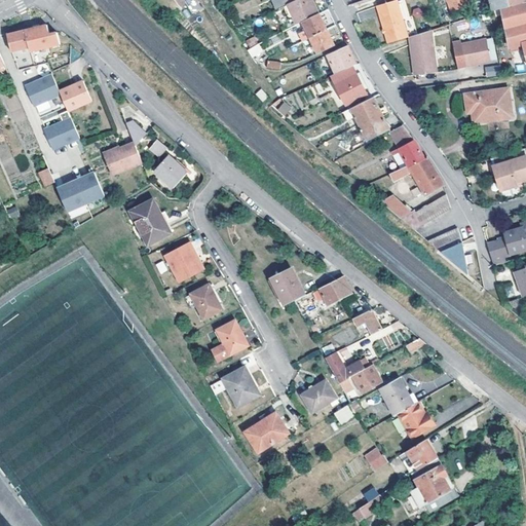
[(293,0),(289,3),(286,4),(297,26),(302,23),(303,23),(318,14),(311,0),(293,0)]
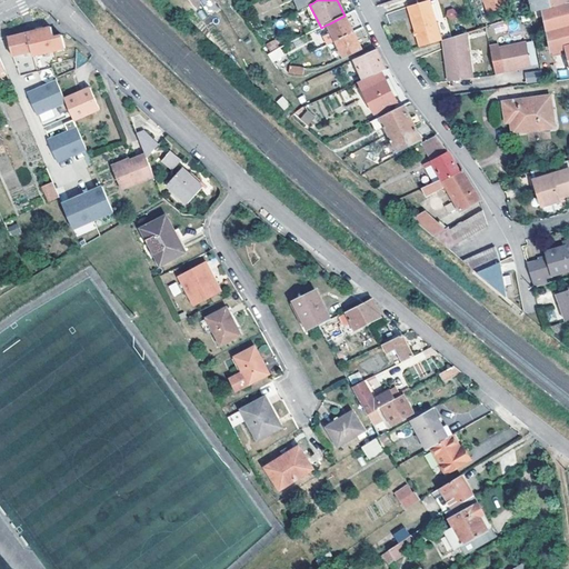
[(427,0),(426,0),(405,7),(419,47),(441,39),(427,0)]
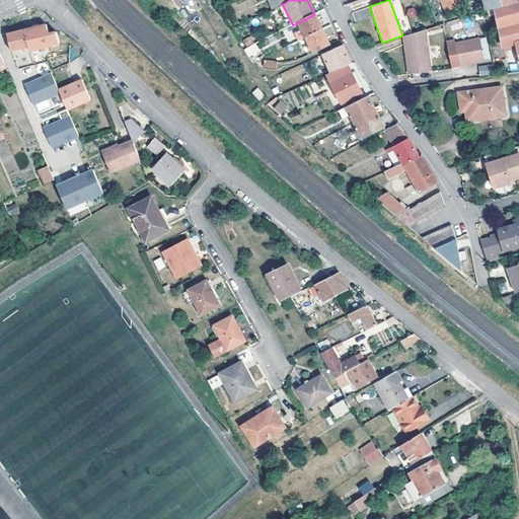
[(462,0),(439,0),(443,10),(463,3),(462,0)]
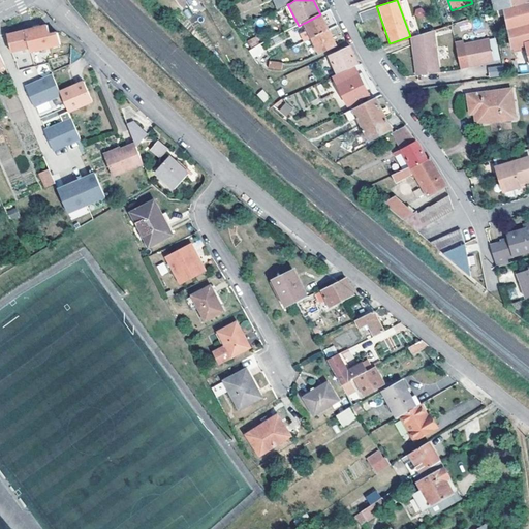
[(528,0),(492,0),(495,9),(502,7),(528,0)]
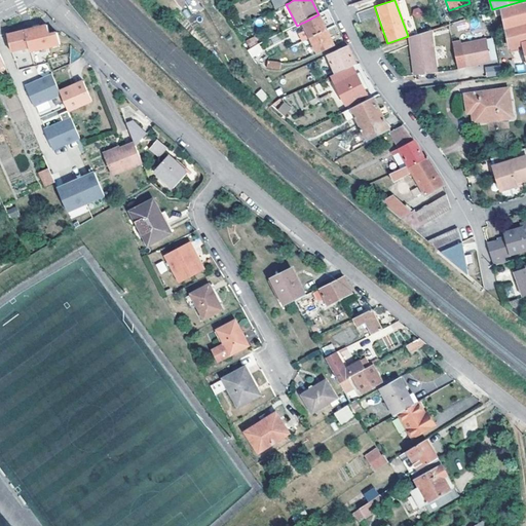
[(525,0),(499,7),(508,46),(525,41),(525,0)]
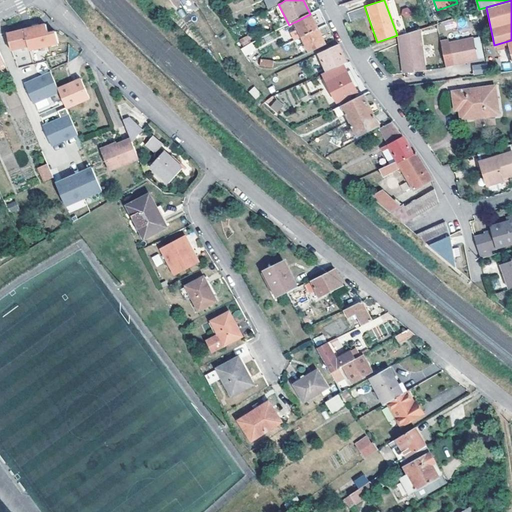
[(409,7),(401,10),(404,18),(412,15),(409,7)]
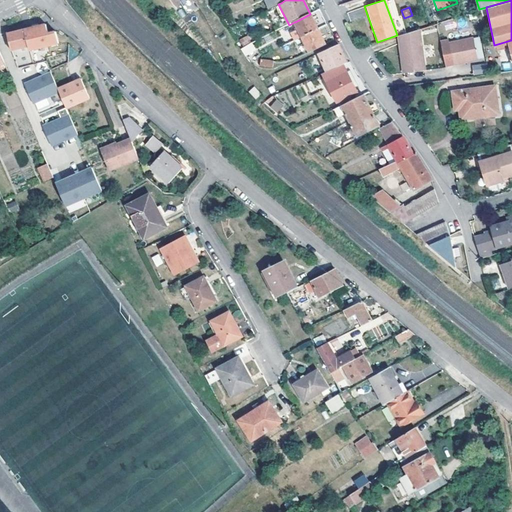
[(301,36),(317,28),(310,14),(295,22),(301,36)]
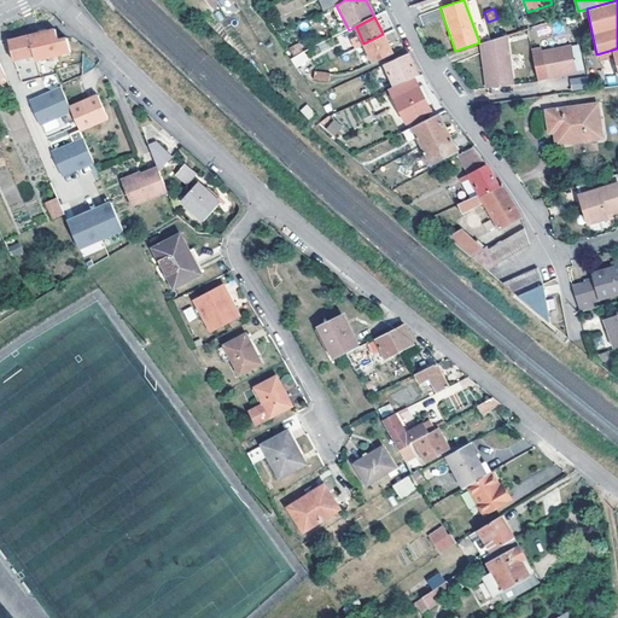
[(538,36),(549,33),(546,23),(535,27),(538,36)]
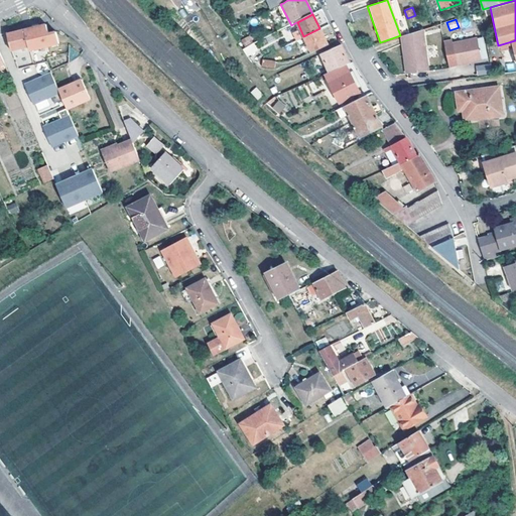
[(39,26),(35,27),(40,47),(59,43),(56,32),(49,33),(47,24),(39,26)]
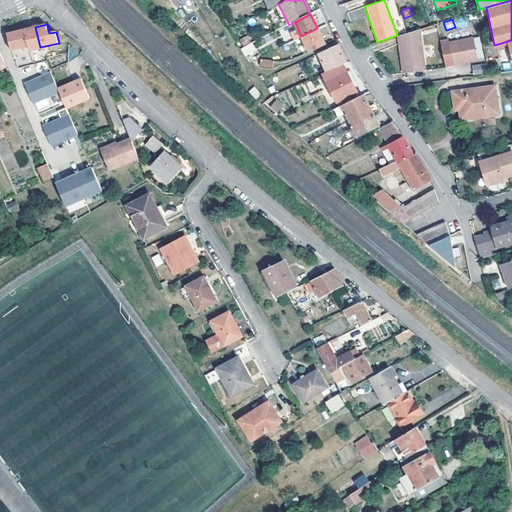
[(35,27),(25,30),(29,46),(30,50),(40,47),(35,27)]
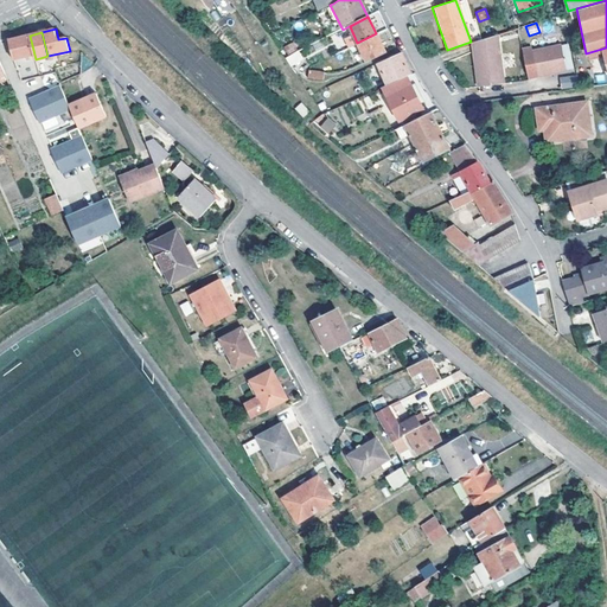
[(365,58),(384,50),(376,33),(357,43),(365,58)]
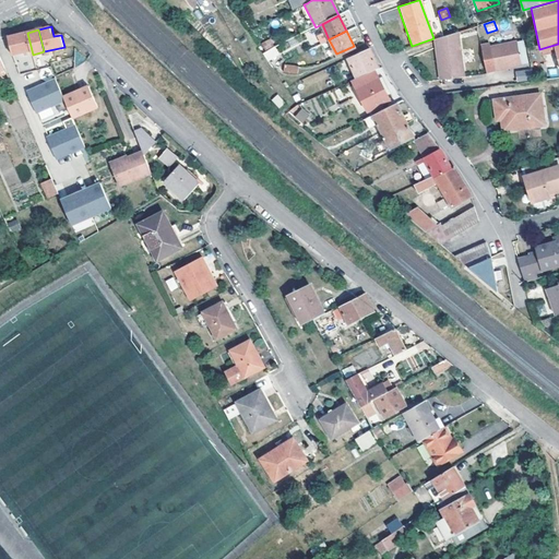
[(11,43),(13,55),(32,50),(27,33),(18,35),(10,37),(11,43)]
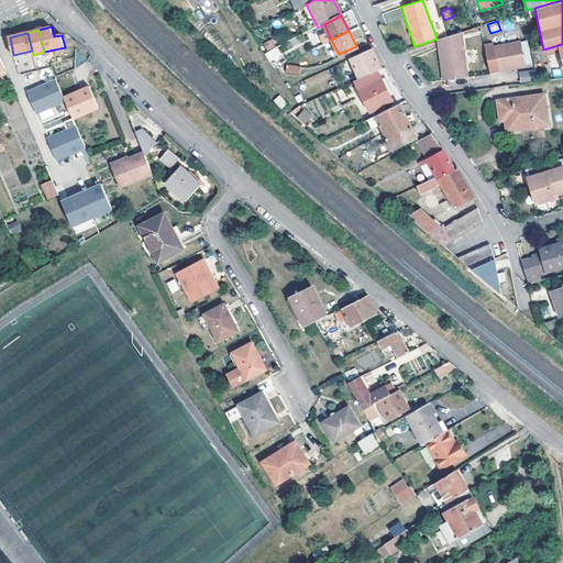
[(444,63),(440,64),(441,80),(467,77),(462,36),(437,40),(438,47),(442,46),(444,63)]
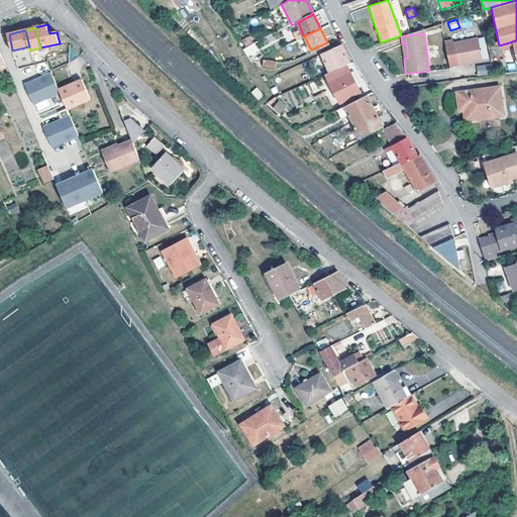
[(482,57),(478,36),(452,42),(457,63),(482,57)]
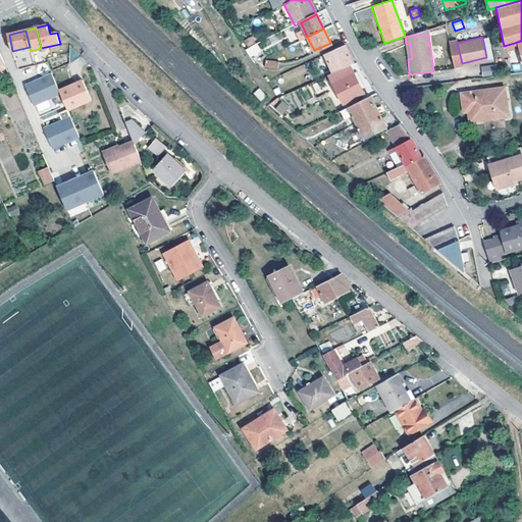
[(521,41),(504,46),(505,49),(520,46),(521,51),(506,56),(510,73),(521,71),(521,41)]
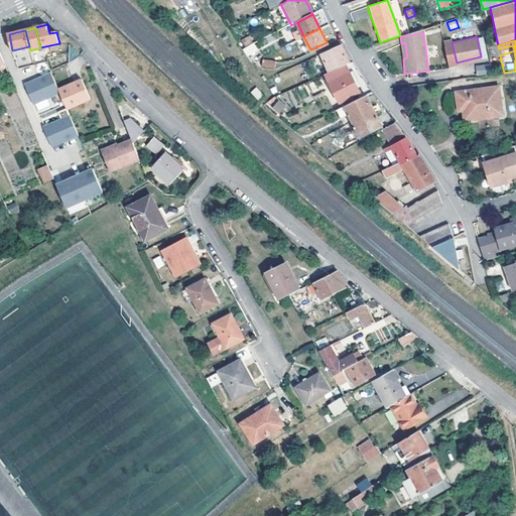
[(254,43),(244,48),(248,54),(250,54),(257,49),(254,43)]
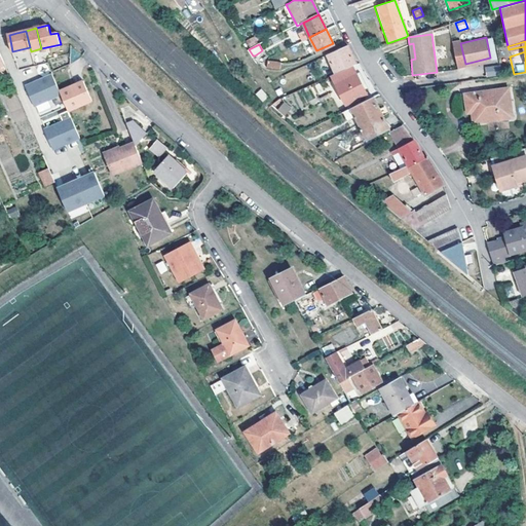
[(335,72),(355,63),(351,53),(347,44),(327,53),(335,72)]
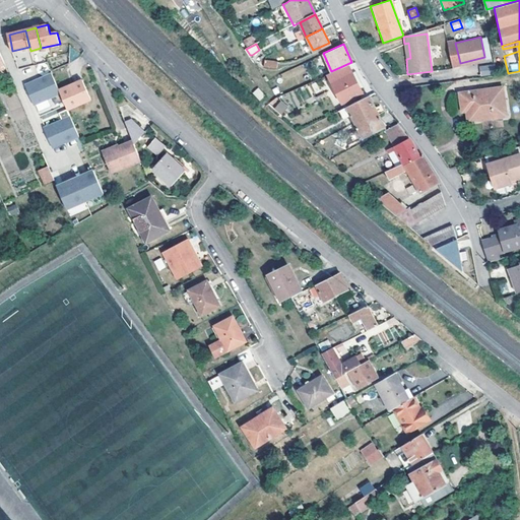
[(263,59),(262,65),(274,67),(276,61),(263,59)]
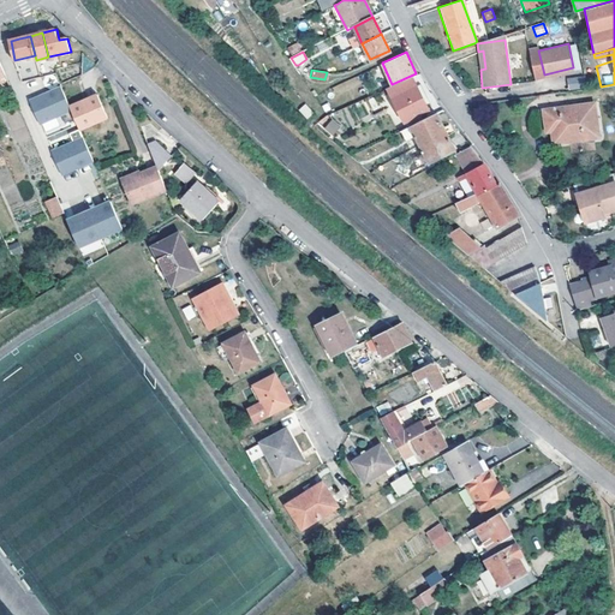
[(6,75),(0,77),(0,90),(11,87),(6,75)]
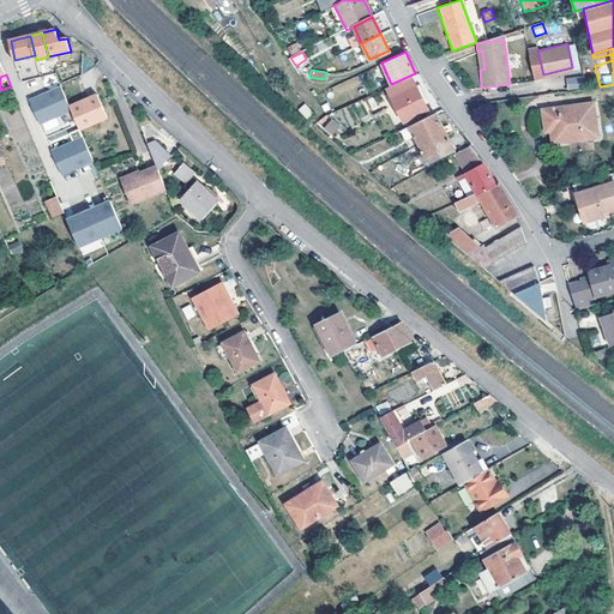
[(566,77),(566,89),(583,89),(582,77),(566,77)]
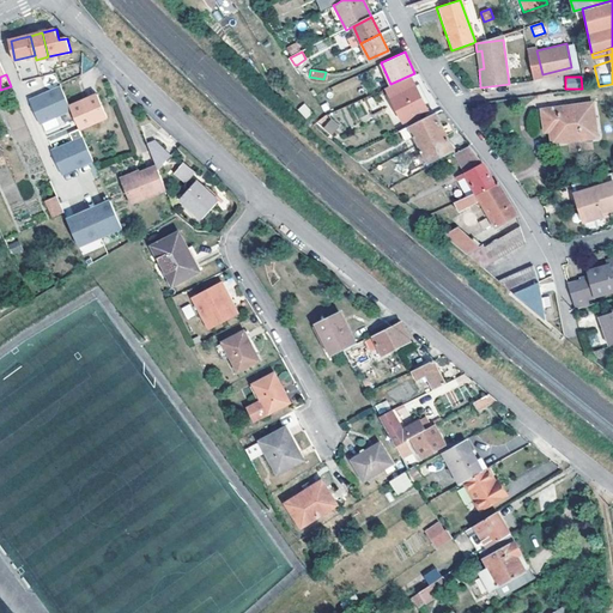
[(401,121),(426,109),(420,97),(414,84),(390,97),(401,121)]
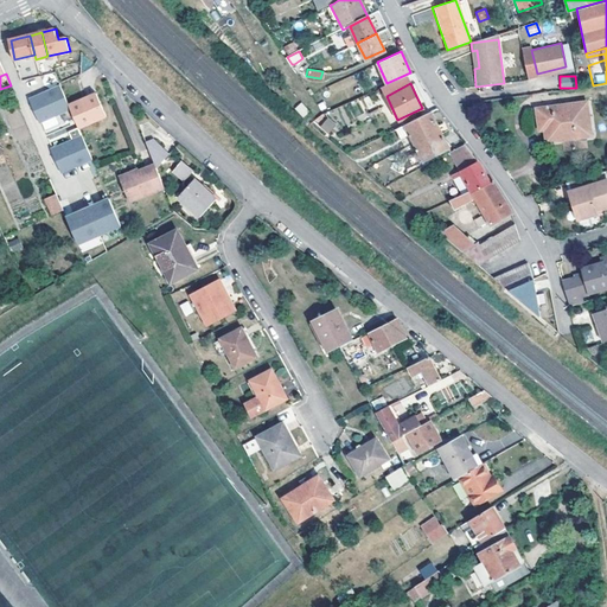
[(65,121),(75,116),(70,104),(61,85),(46,93),(48,94),(43,96),(42,94),(30,100),(40,122),(62,113),(65,121)]
